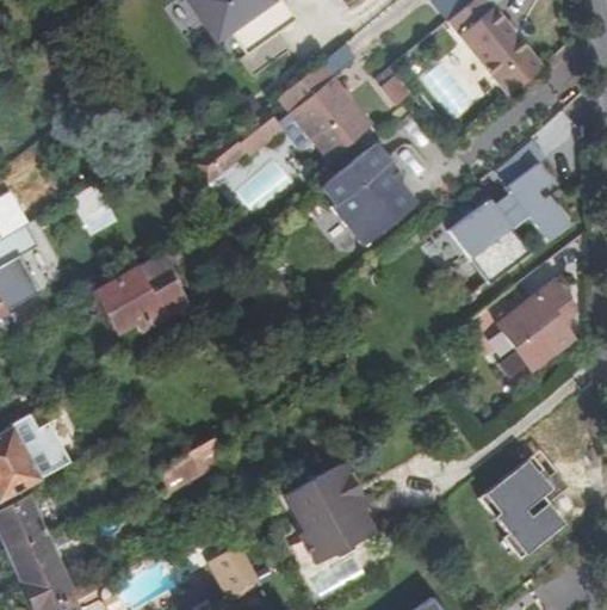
[(280,0),(185,0),(217,48),(234,36),(246,54),(240,57),(252,75),(293,48),(282,31),(295,22),(280,0)]
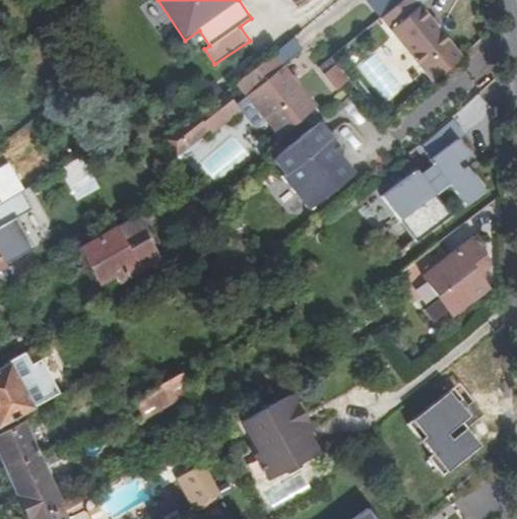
[(414,0),(387,21),(435,84),(464,62),(416,0),(414,0)]
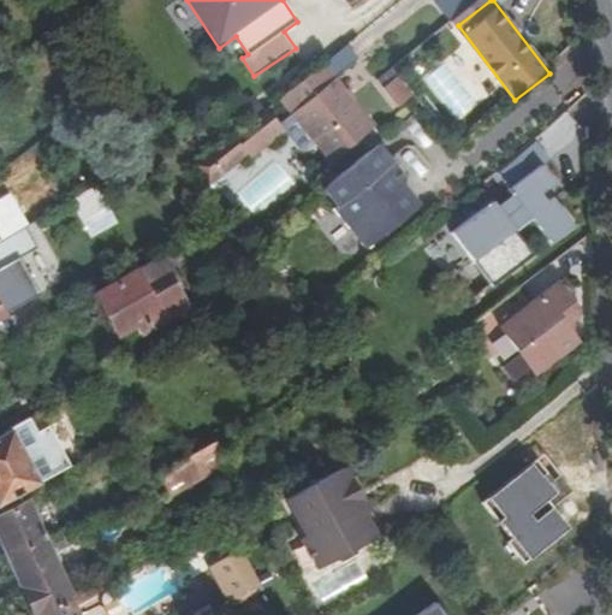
[(497,0),(514,21),(539,0),(497,0)]
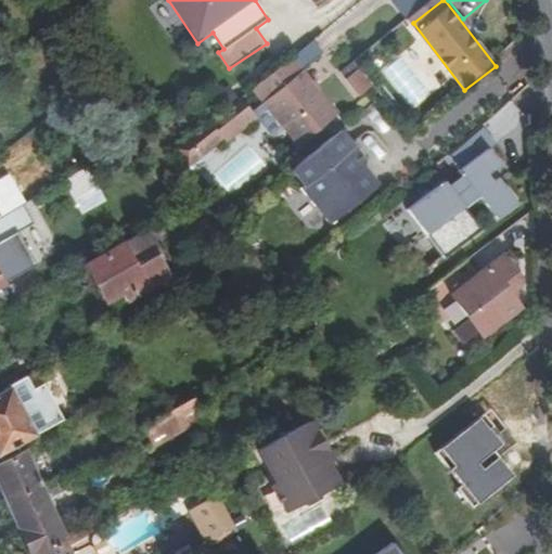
[(415,110),(434,93),(400,54),(416,40),(406,29),(386,47),(396,58),(382,71),(415,110)]
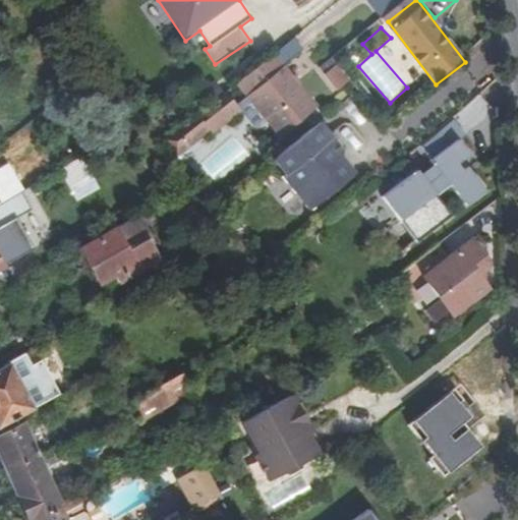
[(274,56),(238,84),(282,137),(317,109),(274,56)]
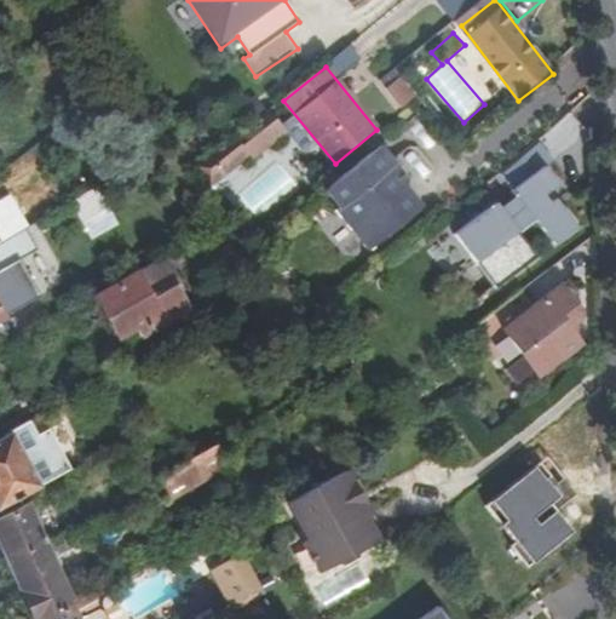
[(399,109),(418,96),(404,76),(385,91),(399,109)]
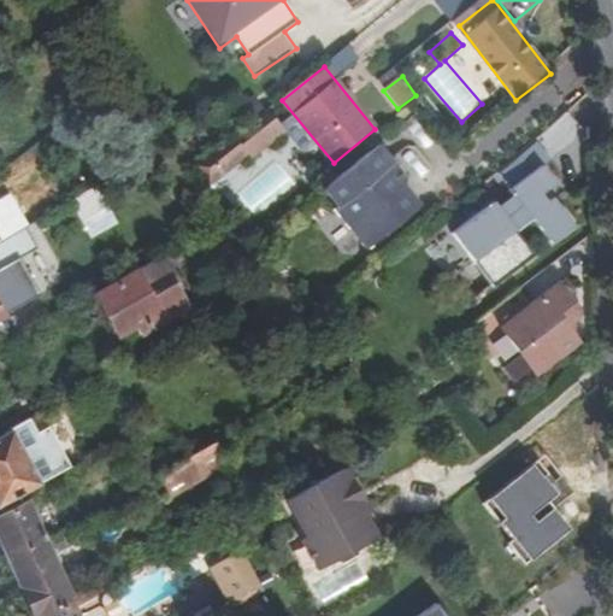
[(275,116),(204,171),(216,187),(287,133),(275,116)]
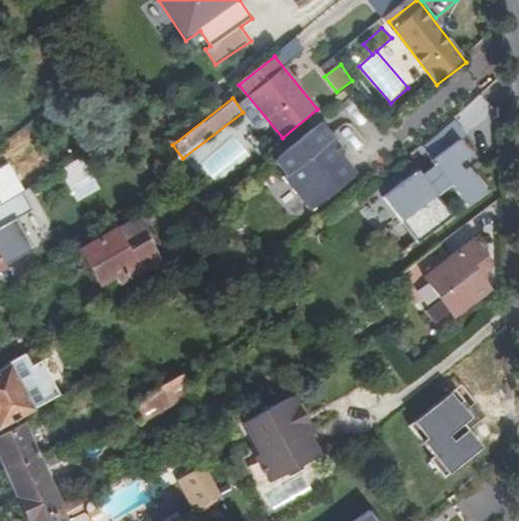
[(322,122),(274,161),(288,175),(291,173),(301,185),(296,190),(313,208),(359,172),(343,154),(330,141),(334,138),(322,122)]
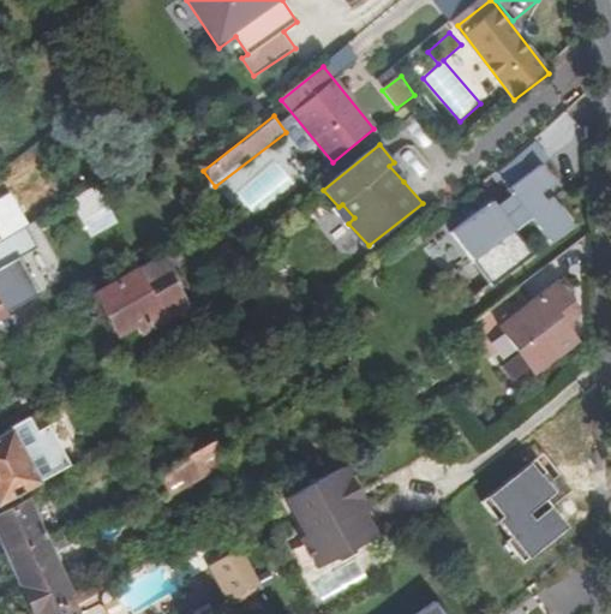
[(457,224),(478,279),(529,260),(517,228),(539,220),(547,240),(574,231),(543,148),(480,172),(495,210),(457,224)]
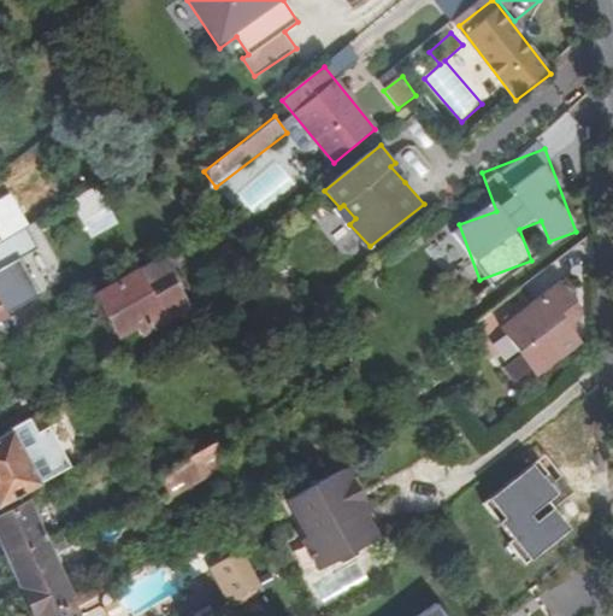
[(395,163),(390,166),(405,182),(408,179),(395,163)]
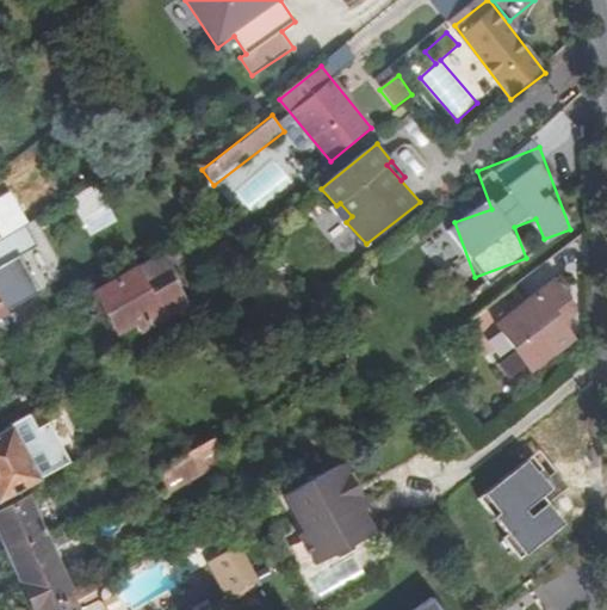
[(336,205),(334,208),(346,222),(352,216),(340,203),(336,205)]
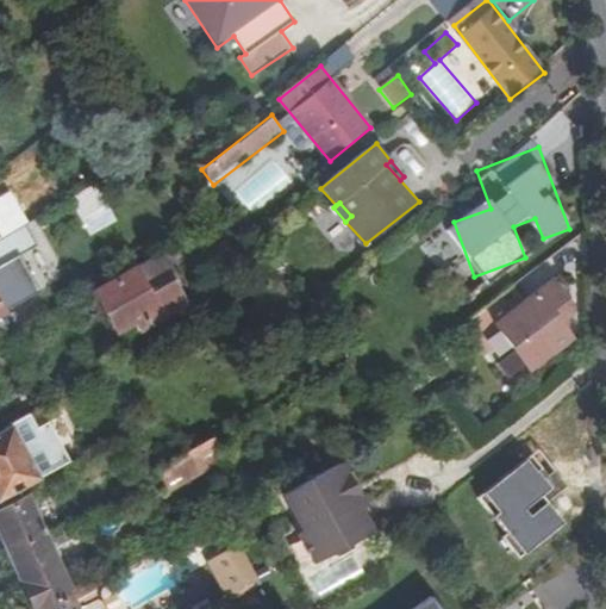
[(222,212),(142,258),(149,269),(138,275),(135,271),(95,293),(117,330),(136,319),(141,329),(185,304),(169,277),(197,261),(189,247),(229,224),(222,212)]
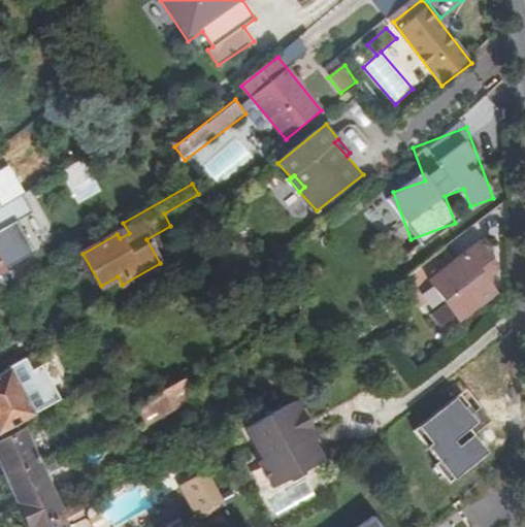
[(369,215),(386,236),(403,224),(388,201),(369,215)]
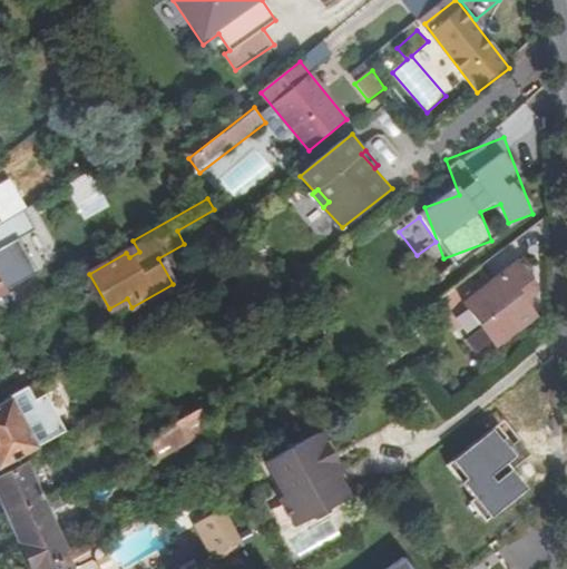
[(481,270),(456,290),(466,302),(499,344),(536,314),(527,303),(527,296),(536,294),(536,288),(529,278),(533,276),(520,262),(491,283),(481,270)]
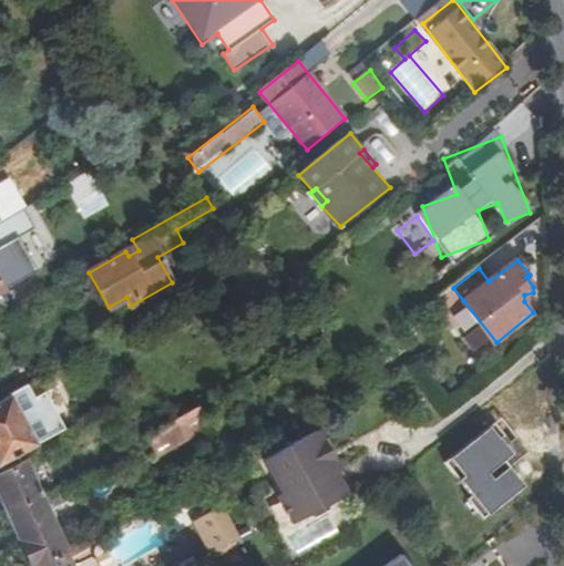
[(48,376),(28,387),(36,400),(55,389),(48,376)]
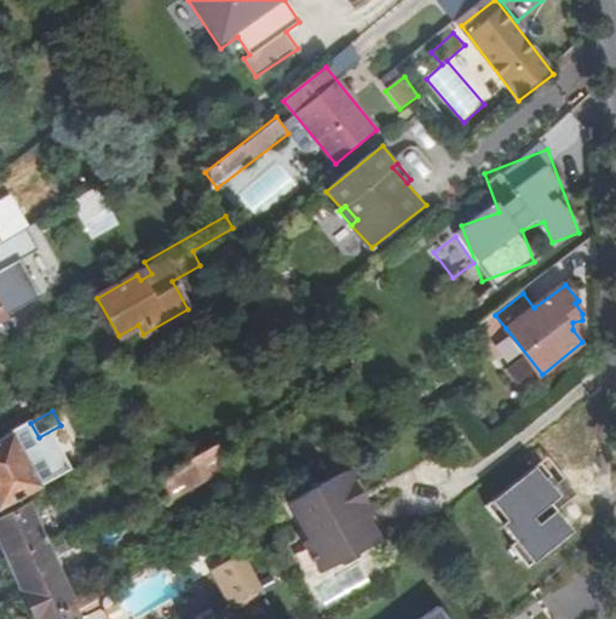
[(10,434),(0,439),(0,508),(39,488),(10,434)]
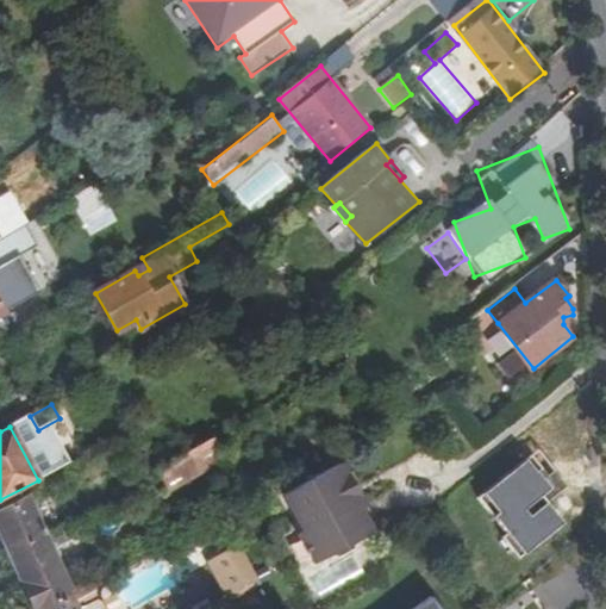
[(166,486),(220,455),(208,433),(154,465),(166,486)]
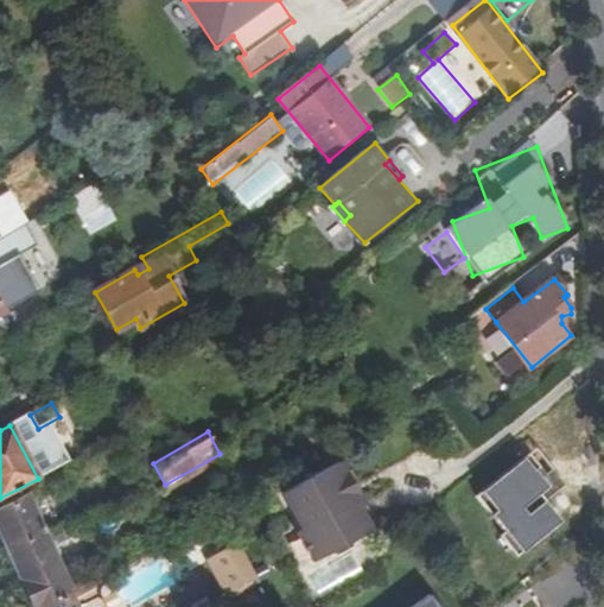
[(475,497),(520,555),(563,523),(546,501),(564,488),(534,450),(475,497)]
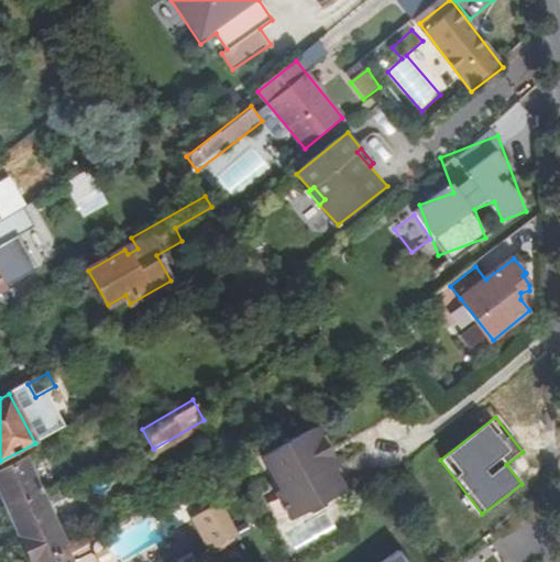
[(315,428),(265,454),(283,488),(278,491),(292,516),(306,508),(315,511),(324,507),(327,497),(339,491),(329,470),(336,466),(315,428)]
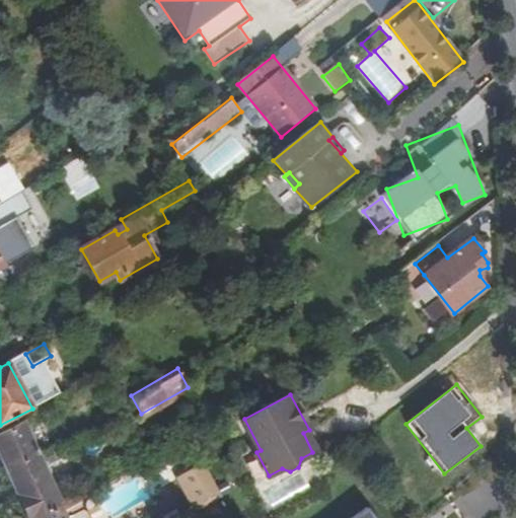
[(129,418),(120,401),(113,405),(121,422),(129,418)]
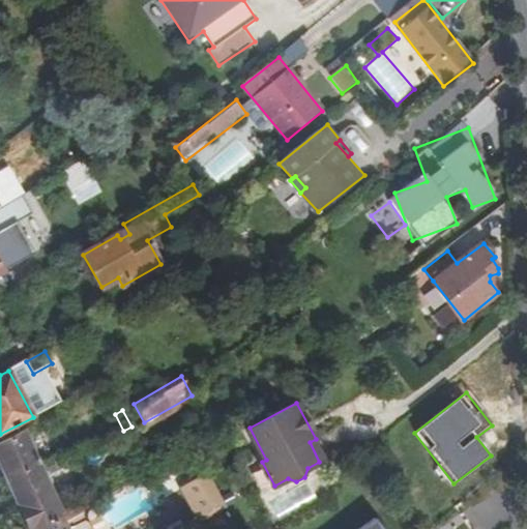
[(0,442),(0,471),(26,528),(30,528),(59,512),(22,431),(0,442)]
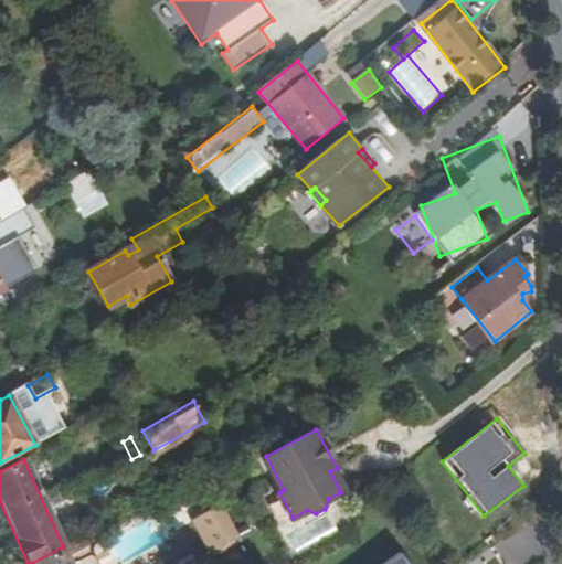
[(245,539),(226,503),(200,518),(219,552),(245,539)]
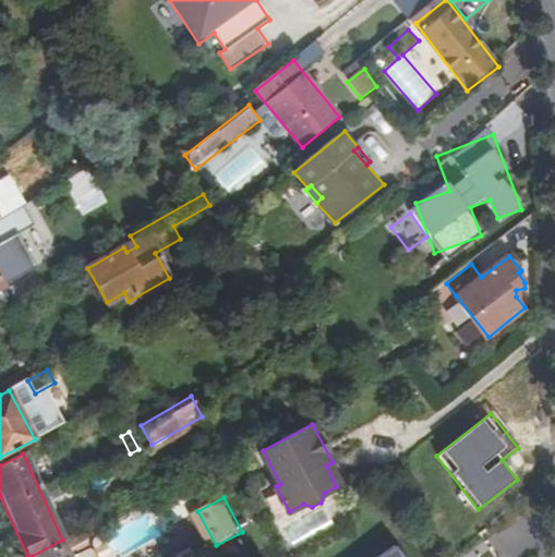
[(129,513),(124,507),(112,513),(117,520),(129,513)]
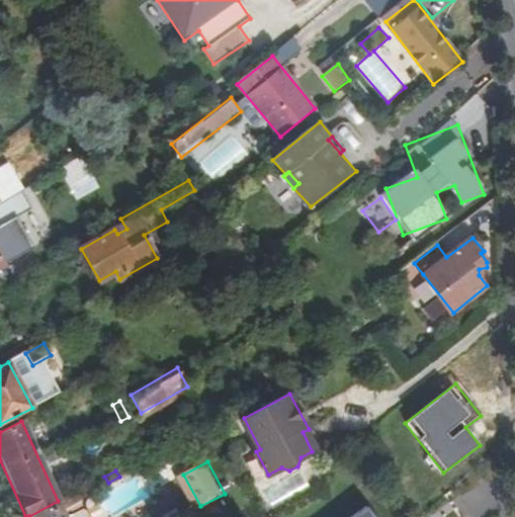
[(85,506),(77,491),(58,501),(29,516),(92,516),(93,513),(88,506),(85,506)]
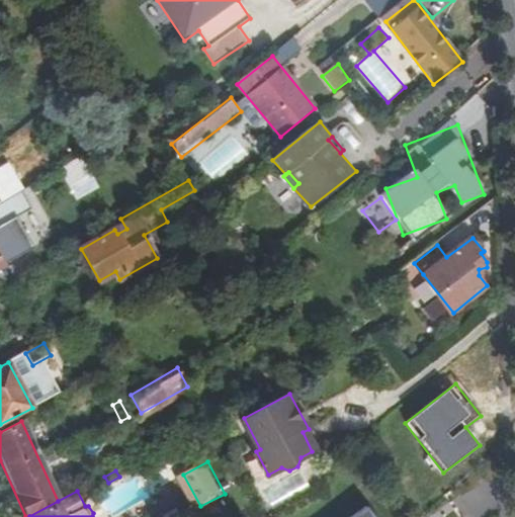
[(376,516),(368,508),(356,516),(376,516)]
